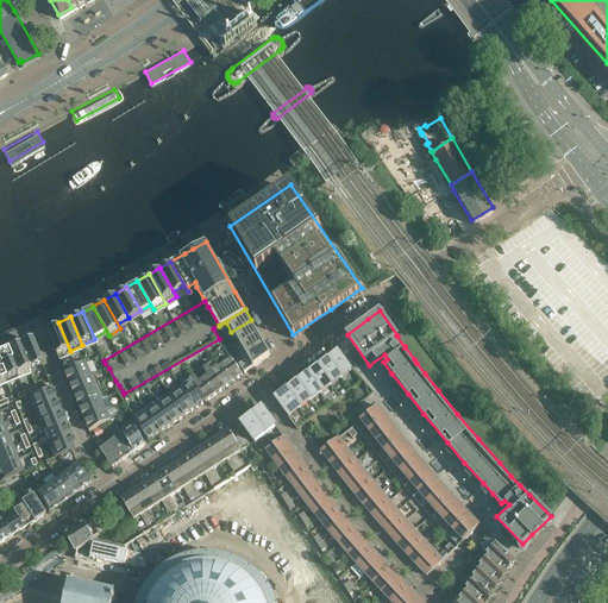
[(257,331),(251,320),(231,332),(232,332),(234,331),(239,340),(236,343),(257,331)]
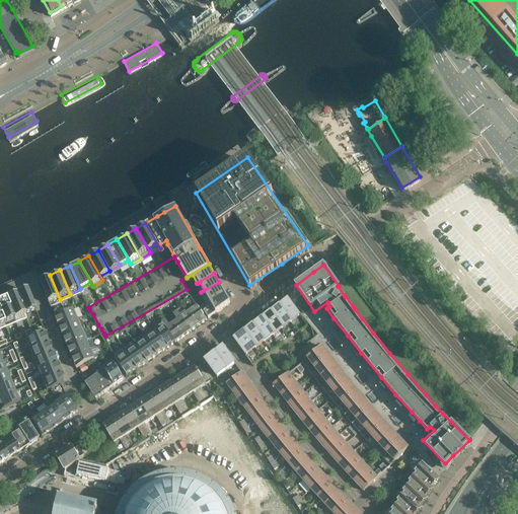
[(60,299),(50,275),(40,279),(50,303),(60,299)]
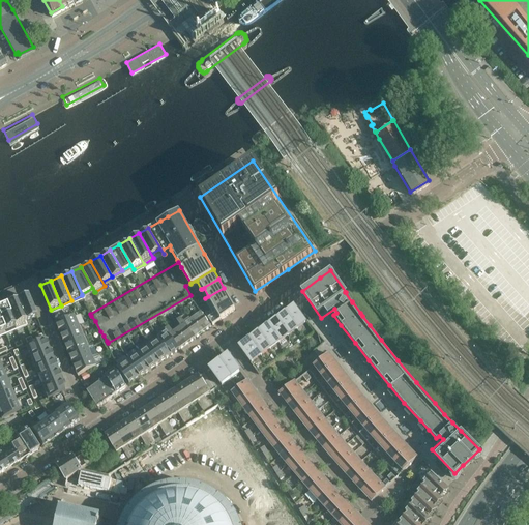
[(229,297),(224,288),(205,298),(211,308),(229,297)]
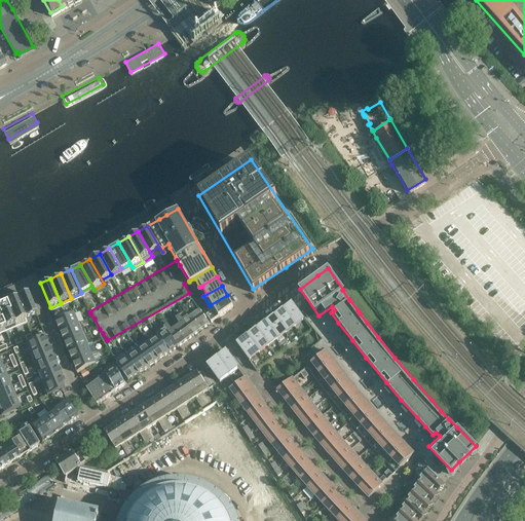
[(34,310),(31,303),(29,299),(29,298),(29,297),(26,290),(15,294),(24,315),(34,310)]
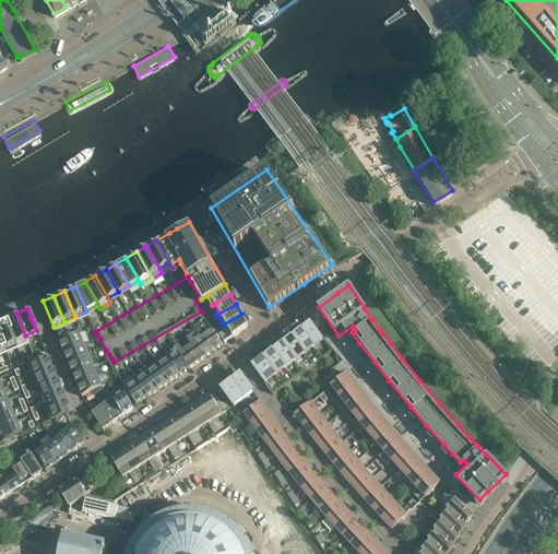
[(25,336),(16,313),(14,314),(7,317),(4,318),(15,344),(27,339),(25,336)]
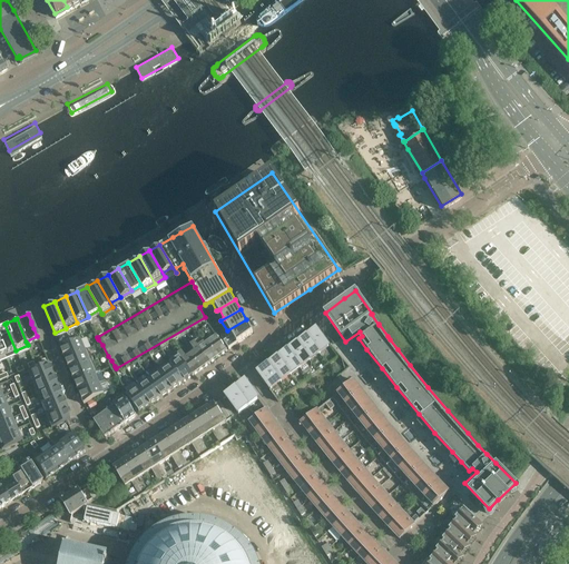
[(206,320),(203,324),(209,333),(205,336),(217,353),(226,346),(207,319),(206,320)]
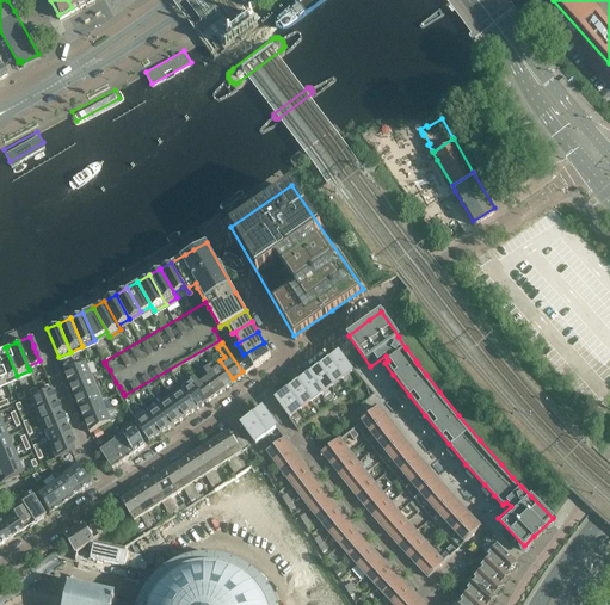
[(252,364),(270,352),(264,343),(244,355),(244,356),(247,353),(247,355),(245,356),(252,364)]
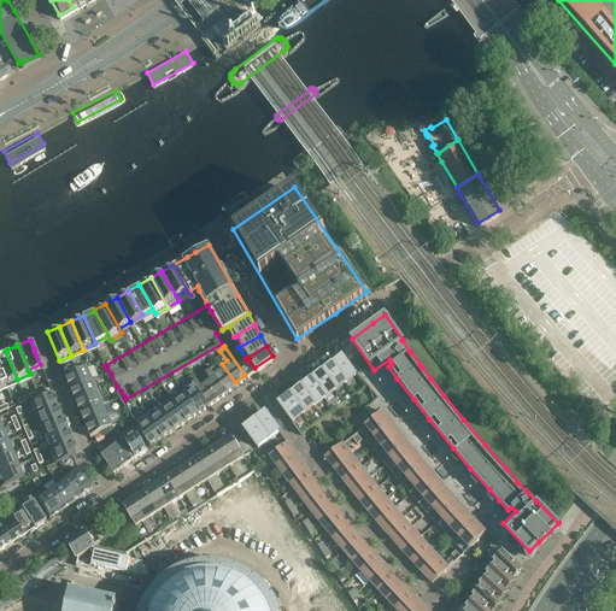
[(17,380),(5,351),(4,351),(0,352),(0,372),(5,385),(17,380)]
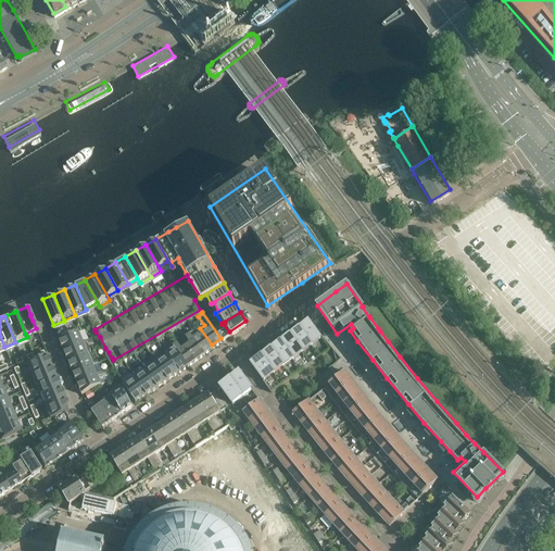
[(308,317),(298,325),(318,352),(328,346),(328,345),(322,336),(308,317)]
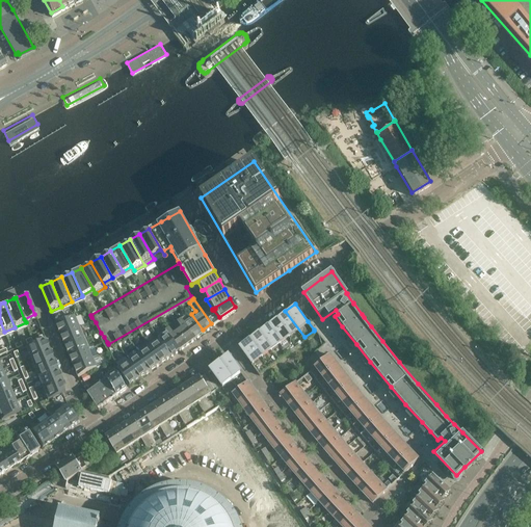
[(182,306),(177,309),(180,313),(181,315),(185,313),(186,312),(182,306)]
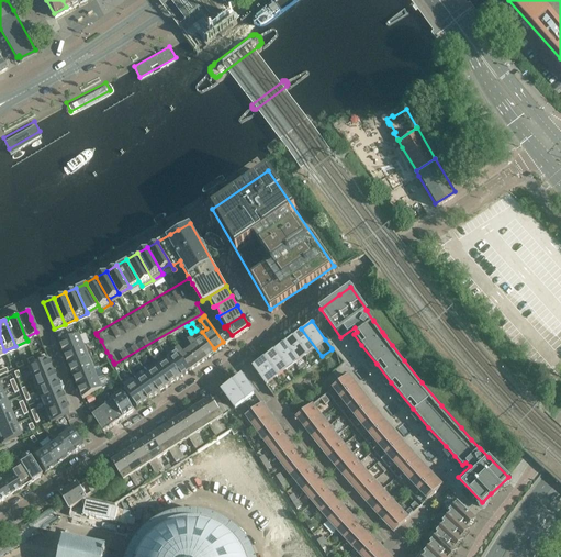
[(232,335),(225,327),(219,333),(224,341),(232,335)]
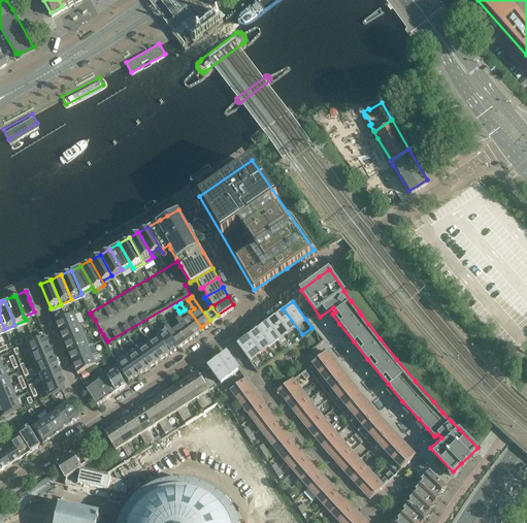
[(283,308),(274,315),(293,341),(302,334),(283,308)]
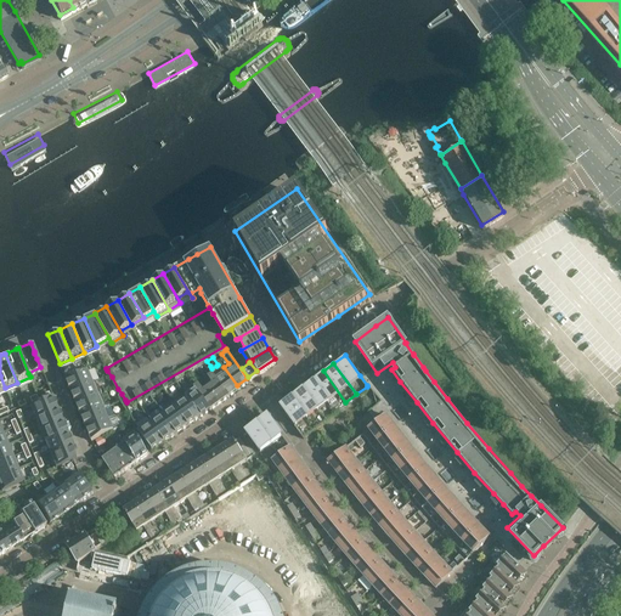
[(86,365),(65,374),(69,386),(91,377),(86,365)]
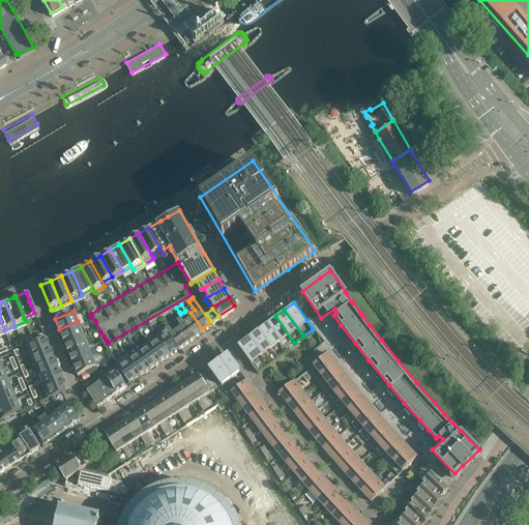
[(179,312),(175,315),(180,322),(176,325),(186,340),(194,333),(184,319),(180,314),(179,312)]
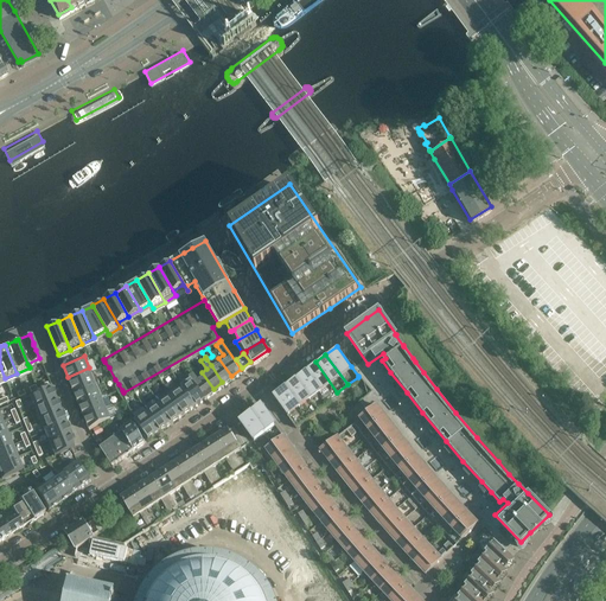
[(222,382),(231,376),(218,358),(214,362),(211,357),(206,359),(211,365),(222,382)]
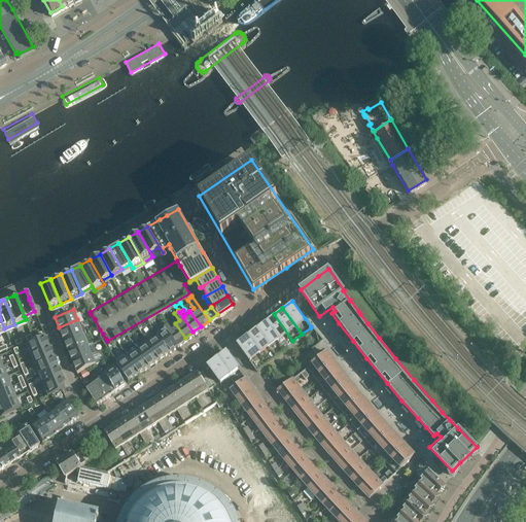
[(265,320),(284,347),(292,341),(274,314),(265,320)]
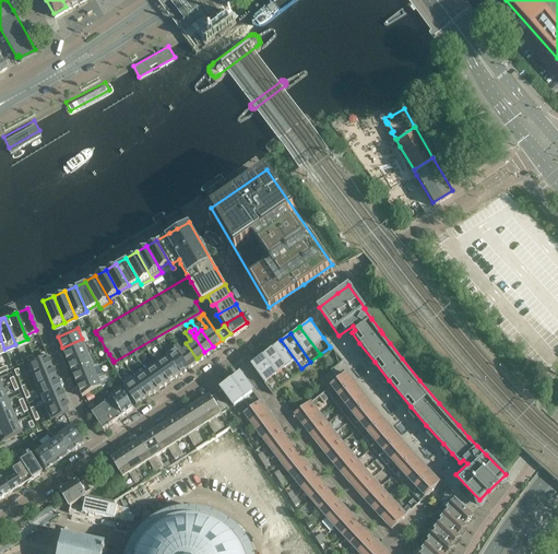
[(67,358),(90,350),(85,338),(82,339),(62,348),(67,358)]
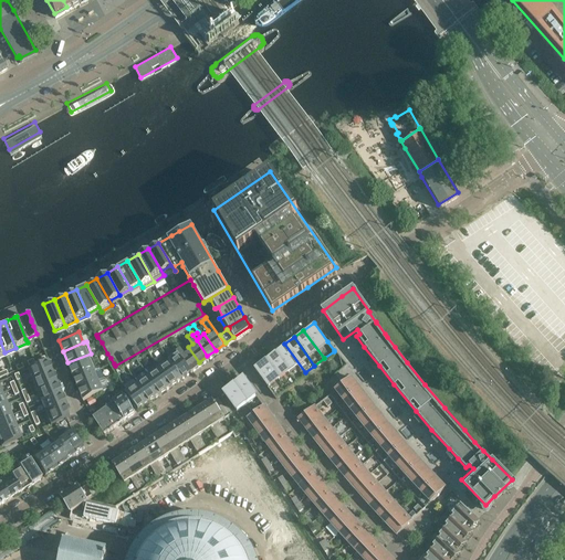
[(180,344),(176,347),(177,348),(190,368),(199,362),(188,347),(185,349),(180,344)]
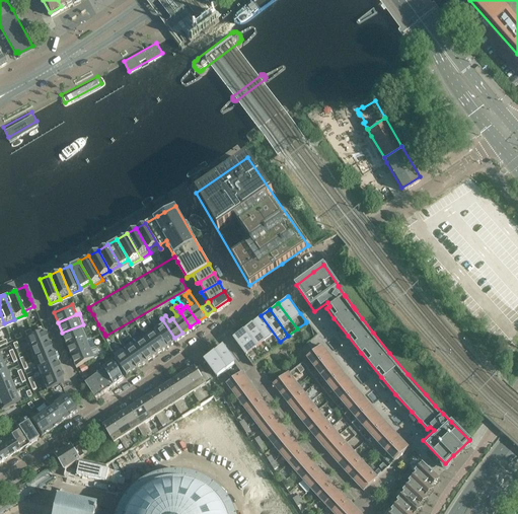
[(261,315),(251,322),(271,348),(280,342),(261,315)]
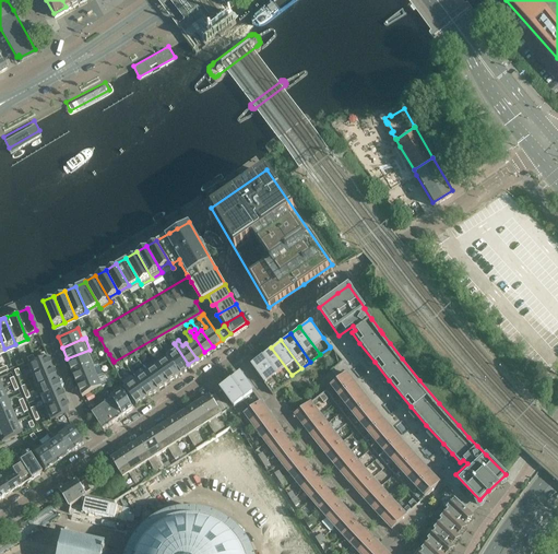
[(175,344),(166,351),(179,370),(188,364),(175,344)]
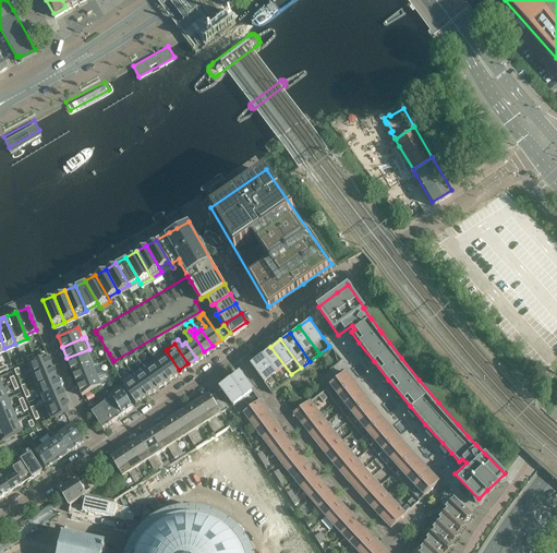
[(0,437),(40,420),(50,434),(60,428),(70,420),(67,412),(65,408),(63,406),(36,356),(32,347),(0,360),(0,437)]
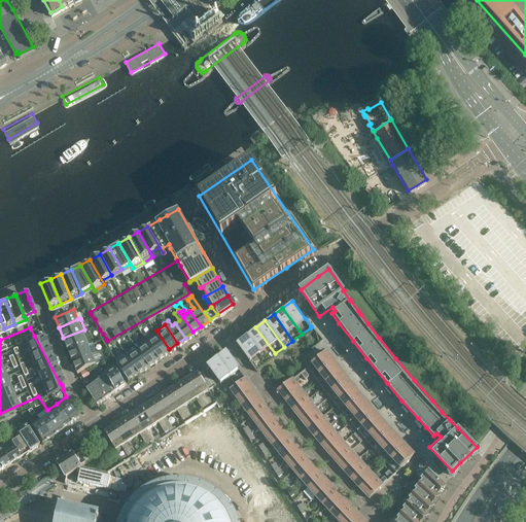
[(255,327),(246,334),(266,360),(275,353),(255,327)]
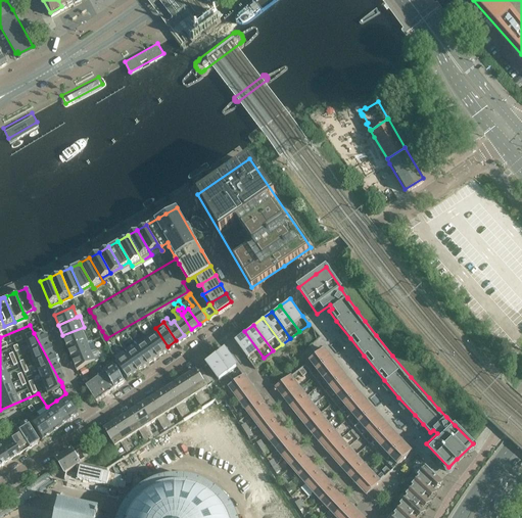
[(88,337),(84,327),(62,335),(67,345),(88,337)]
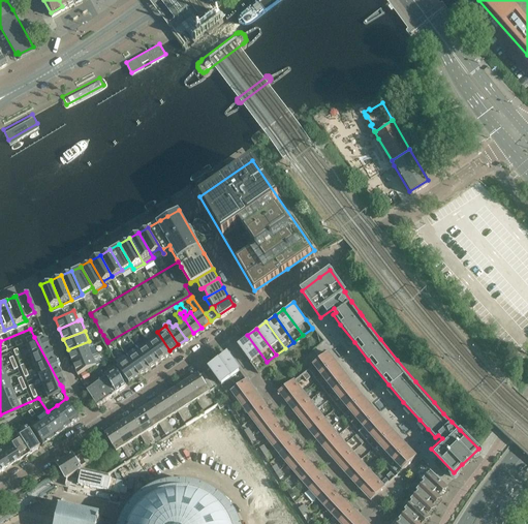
[(169,350),(157,332),(146,339),(159,358),(169,350)]
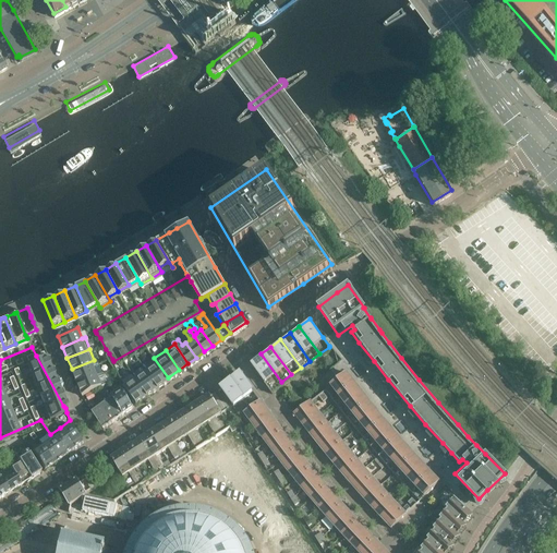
[(261,353),(251,361),(271,388),(281,382),(261,353)]
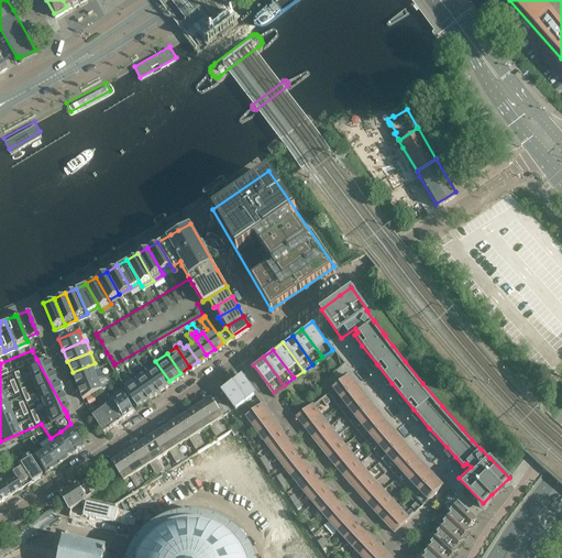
[(169,381),(155,361),(145,369),(158,389),(169,381)]
